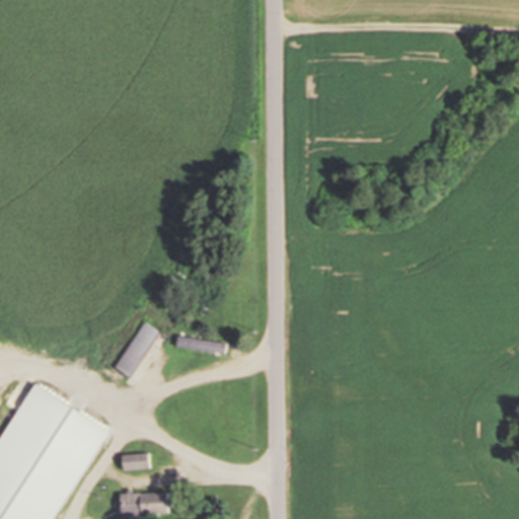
[(114,370),(129,379),(158,330),(143,321),(114,370)]
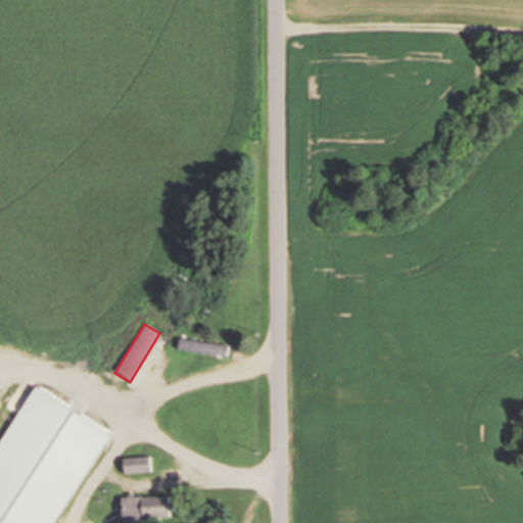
[(230,344),(178,338),(177,350),(229,357),(230,344)]
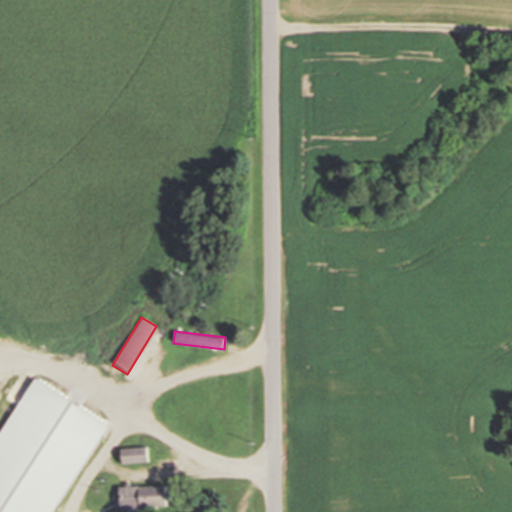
[(53,421),(111,419),(111,401),(52,404),(53,421)]
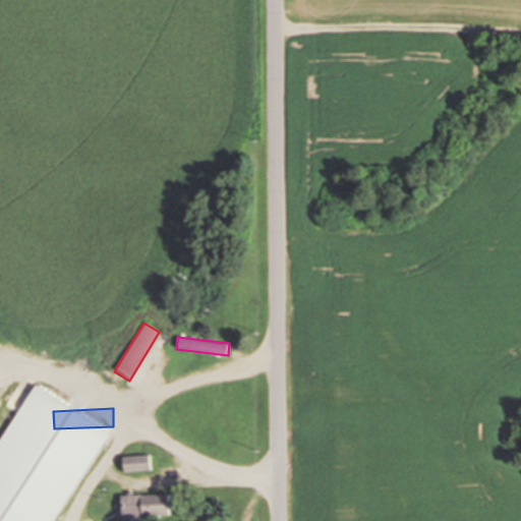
[(121,472),(147,471),(147,456),(121,456),(121,472)]
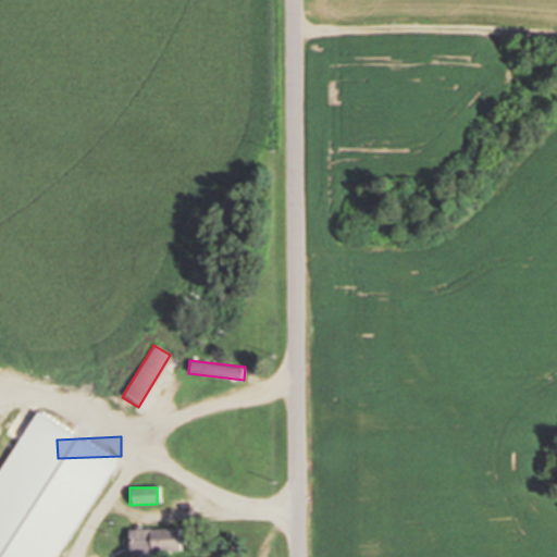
[(84,515),(53,495),(12,556),(60,556),(57,555),(84,515)]
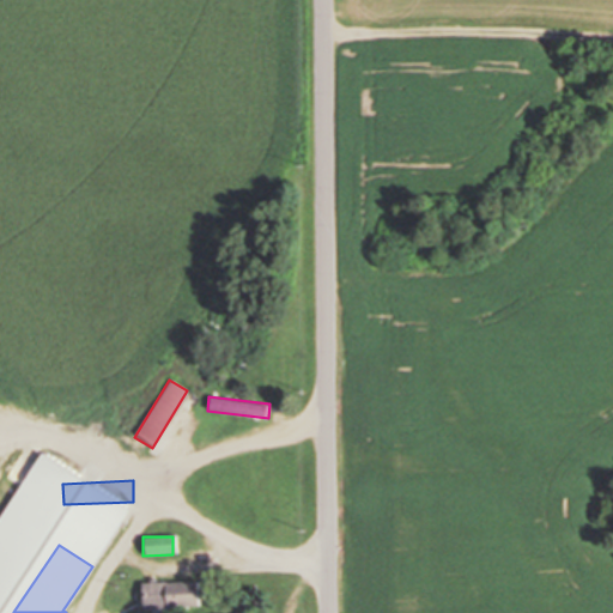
[(140,608),(199,608),(199,581),(140,581),(140,608)]
